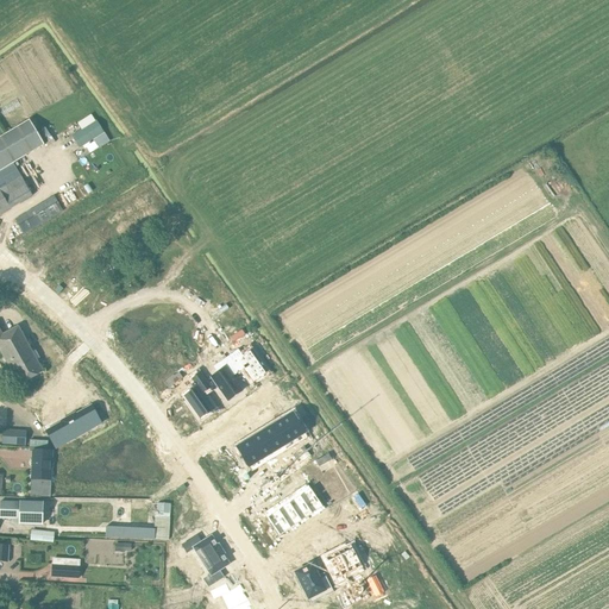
[(82,130),(71,137),(80,149),(104,133),(96,121),(95,121),(92,115),(77,124),(82,130)]
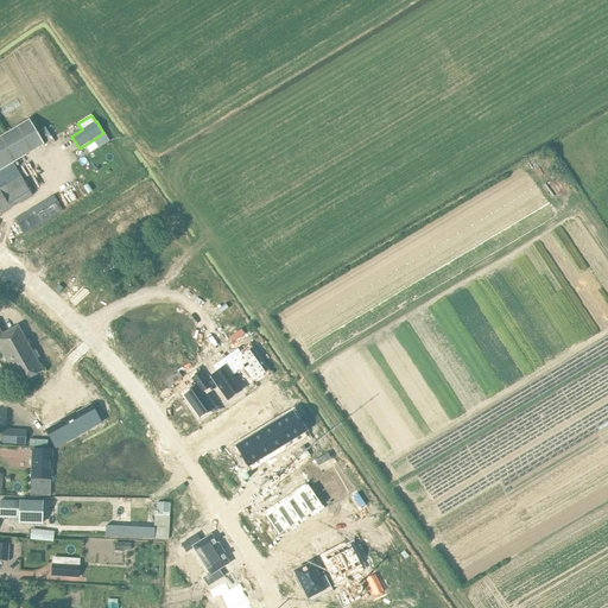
[(29,119),(0,135),(0,171),(14,163),(44,145),(29,119)]
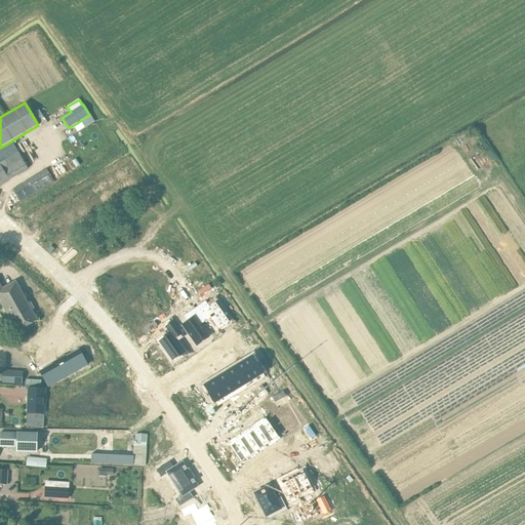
[(11,187),(18,201),(53,183),(46,168),(11,187)]
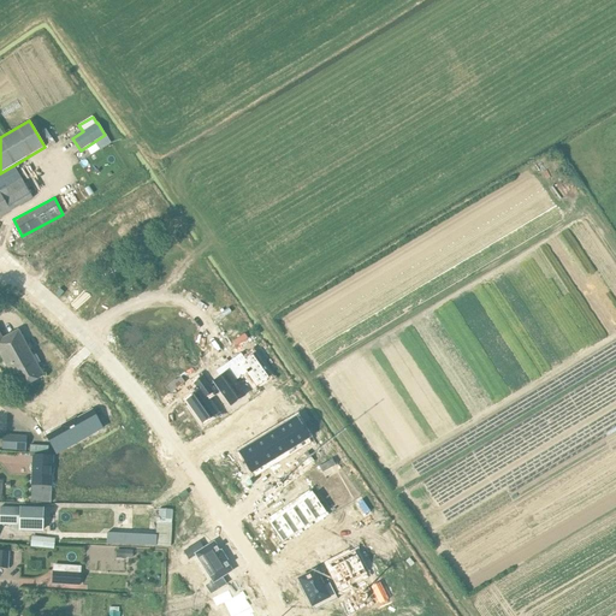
[(0,355),(18,390),(43,375),(37,365),(30,353),(18,330),(3,339),(0,335),(0,355)]
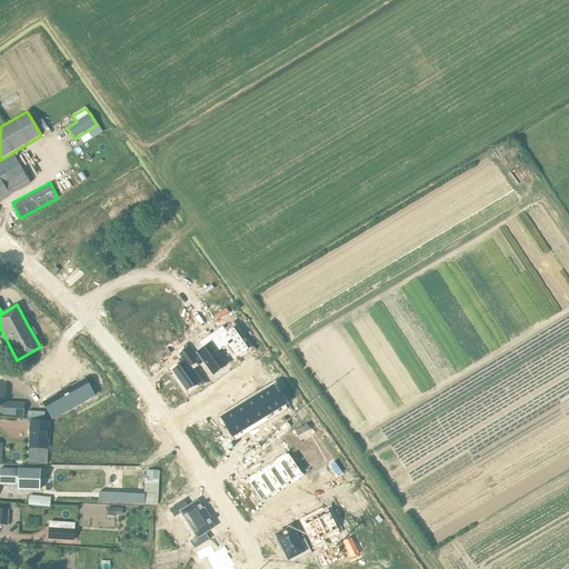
[(228,335),(217,342),(225,352),(231,348),(239,357),(241,356),(241,357),(249,352),(248,351),(250,349),(238,333),(231,338),(228,335)]
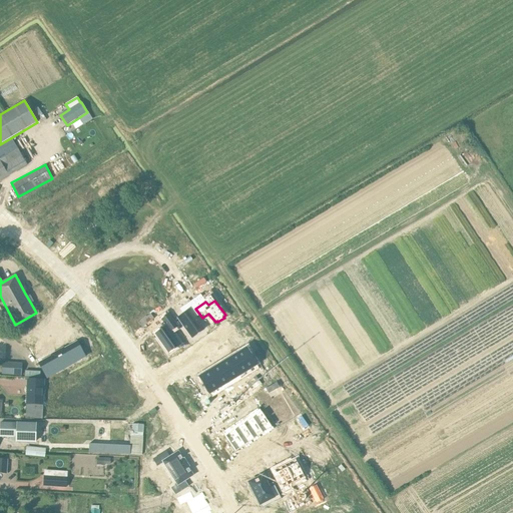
[(188,310),(177,317),(191,337),(202,329),(193,317),(198,314),(189,302),(184,305),(188,310)]
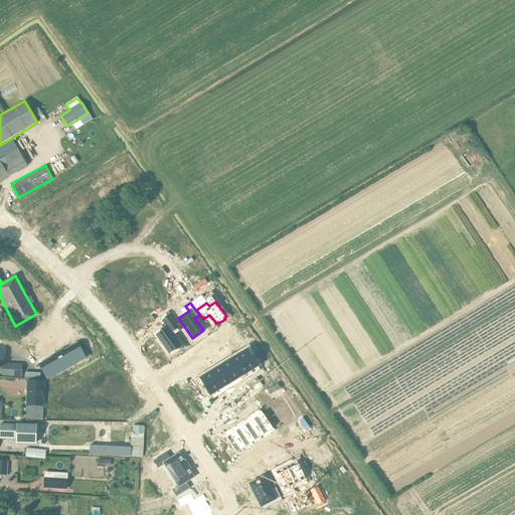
[(167,327),(156,334),(171,354),(181,346),(172,333),(177,328),(167,316),(161,320),(167,327)]
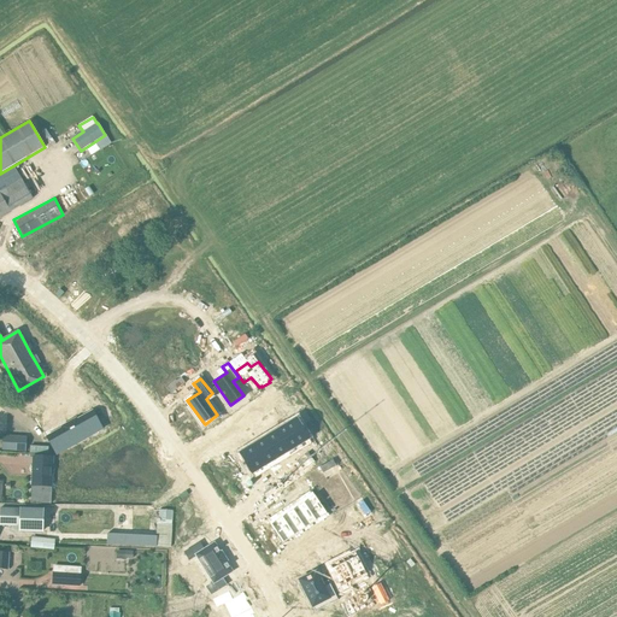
[(88,405),(81,410),(93,429),(101,424),(88,405)]
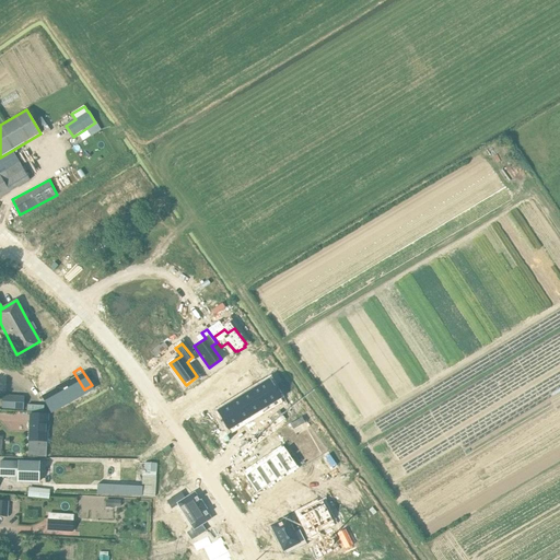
[(73,372),(67,377),(78,395),(84,389),(73,372)]
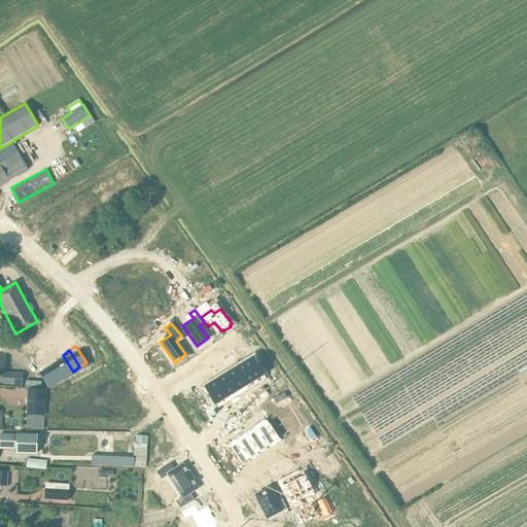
[(62,354),(56,358),(66,376),(73,372),(63,355),(62,354)]
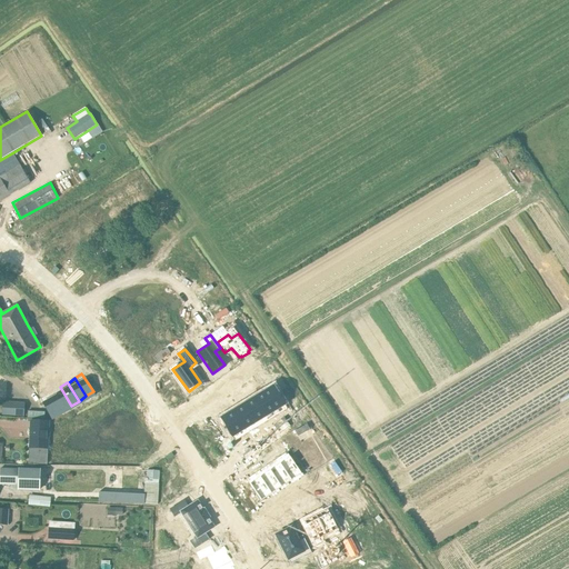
[(60,387),(53,390),(55,391),(53,391),(65,410),(71,406),(60,387)]
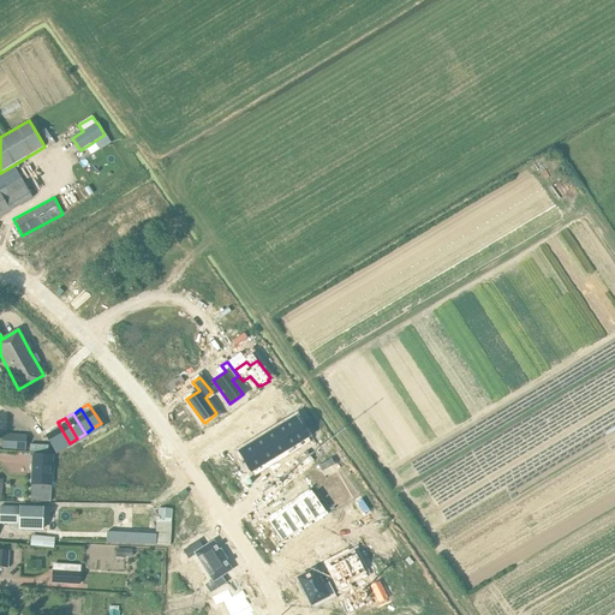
[(296,418),(284,425),(299,449),(310,442),(296,418)]
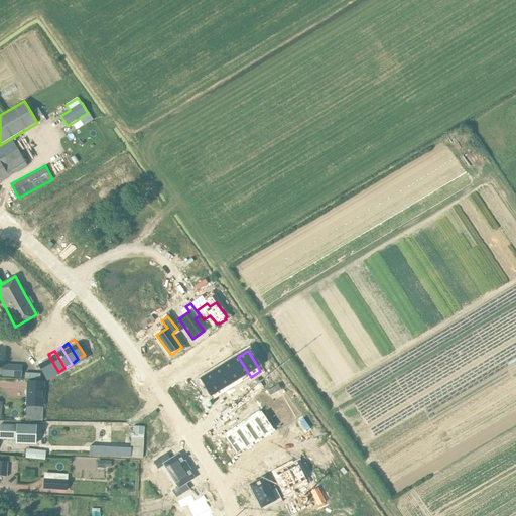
[(48,355),(42,359),(52,376),(58,372),(48,355)]
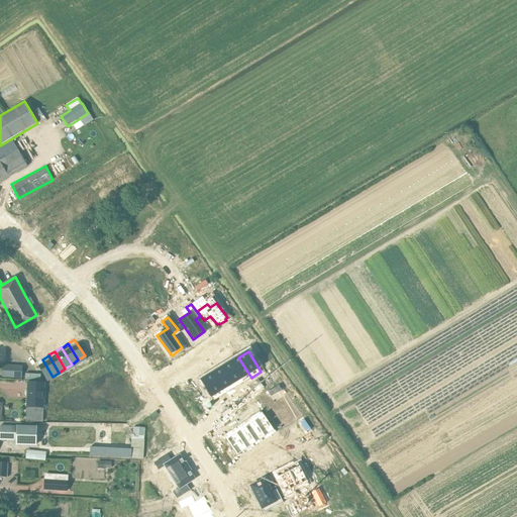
[(238,357),(229,363),(241,384),(251,378),(238,357)]
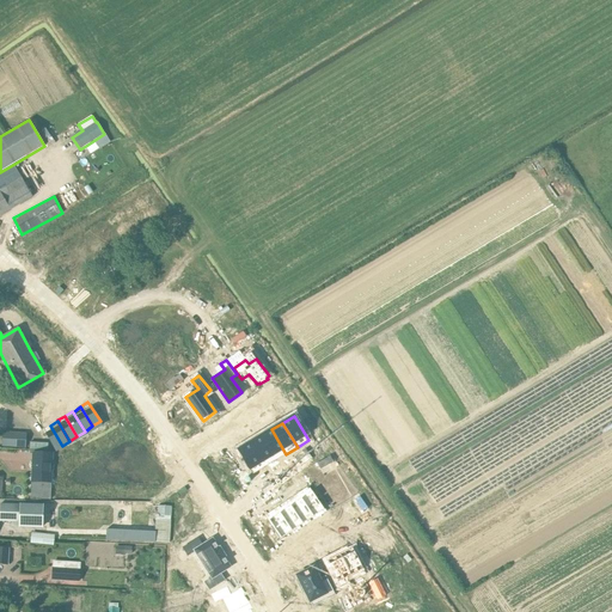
[(50,426),(43,430),(55,450),(62,446),(50,426)]
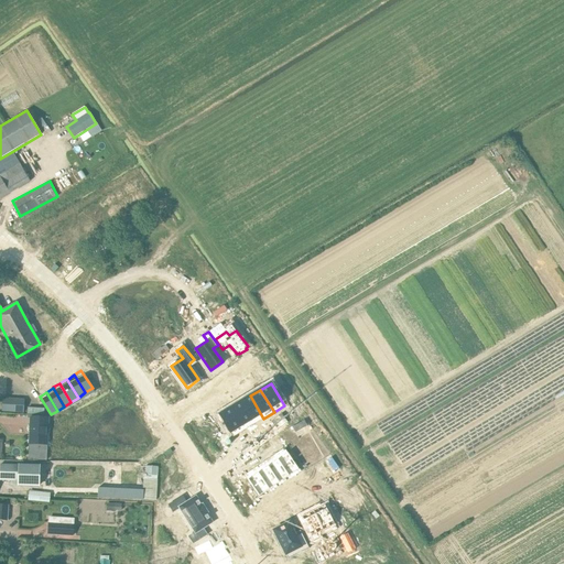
[(250,396),(240,402),(253,424),(263,419),(250,396)]
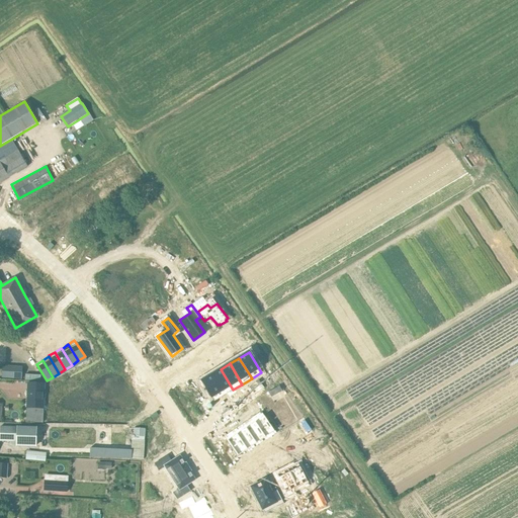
[(2,366),(2,378),(21,379),(22,367),(2,366)]
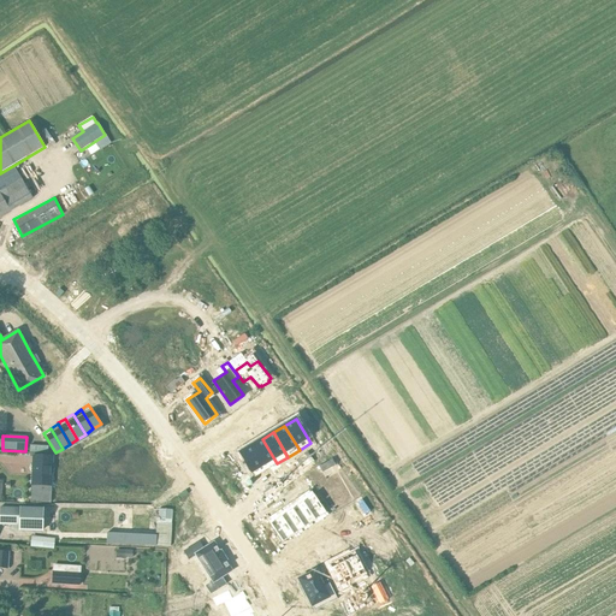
[(262,439),(250,445),(266,471),(277,463),(262,439)]
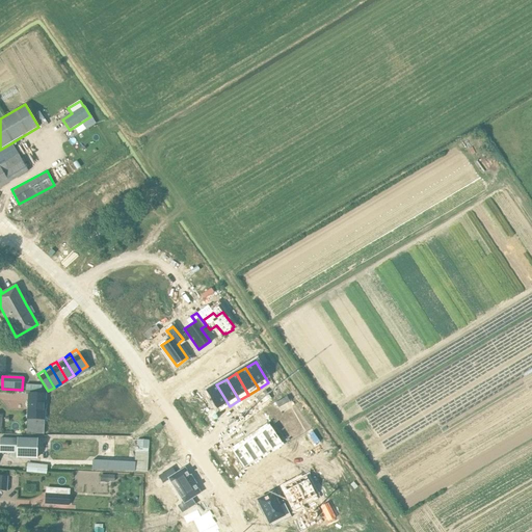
[(268,405),(285,396),(276,381),(270,386),(275,396),(266,401),(268,405)]
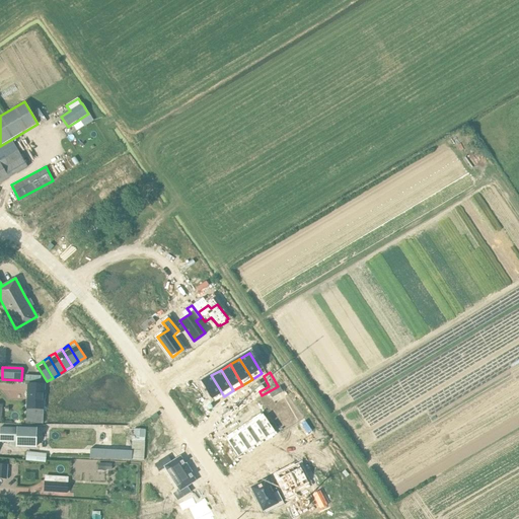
[(211,375),(202,381),(214,402),(224,396),(211,375)]
